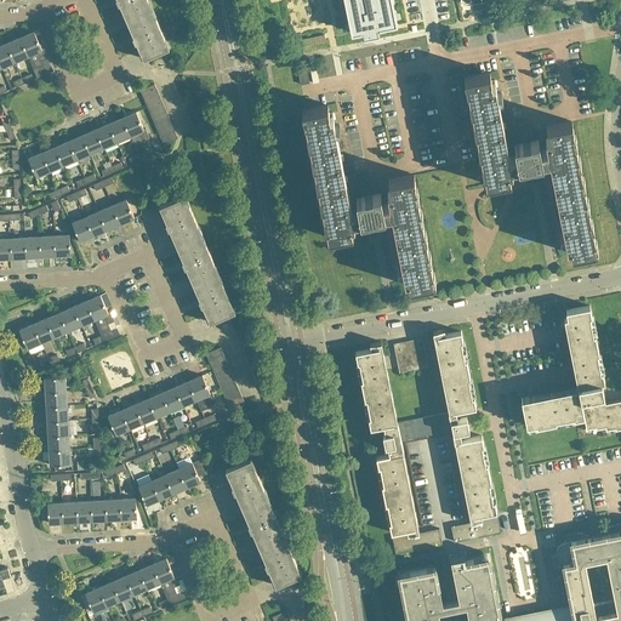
[(152,11),(147,0),(117,0),(126,22),(152,11)]
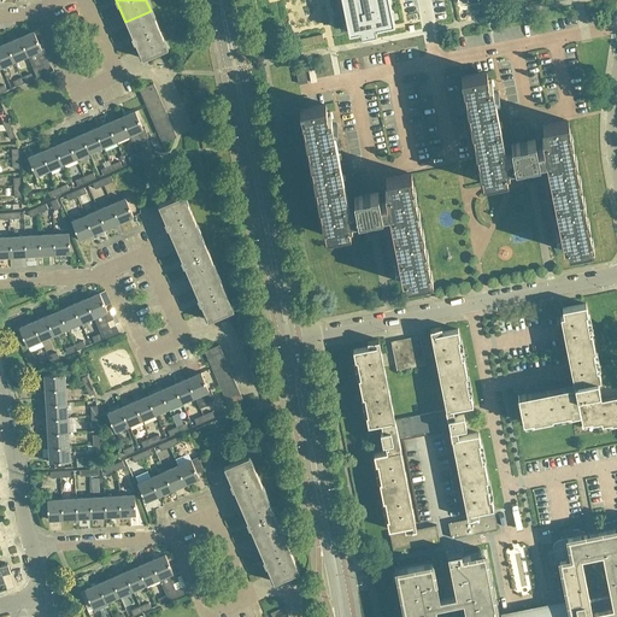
[(342,0),(348,33),(360,30),(362,36),(376,34),(376,33),(375,28),(394,23),(389,0),(342,0)]
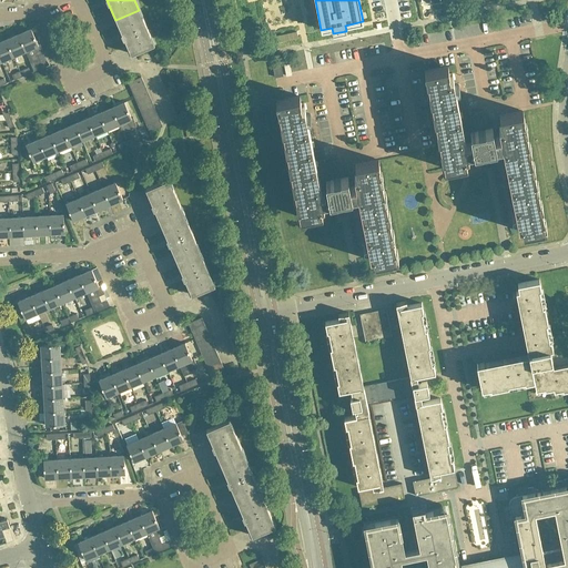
[(142,16),(139,10),(115,20),(131,56),(132,54),(149,48),(154,46),(142,16)]
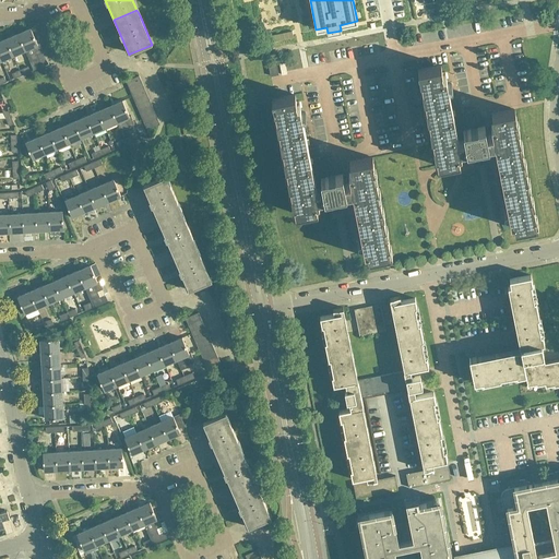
[(43,52),(39,44),(37,45),(31,28),(19,34),(25,51),(34,71),(48,64),(46,59),(40,61),(38,56),(43,52)]
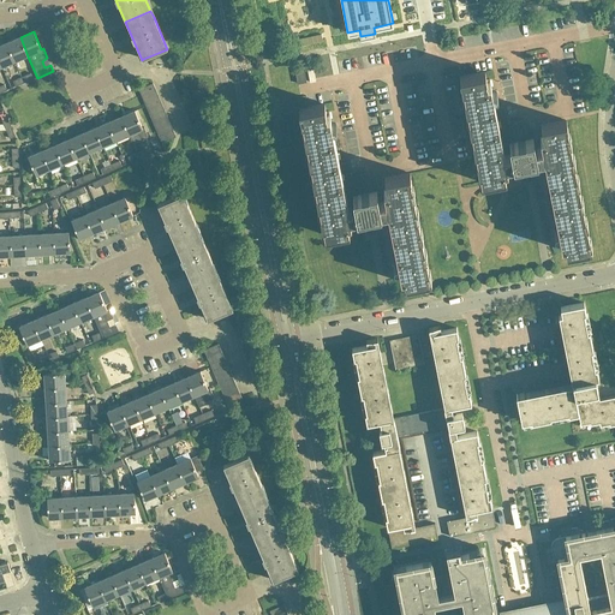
[(28,57),(21,37),(7,43),(15,61),(28,57)]
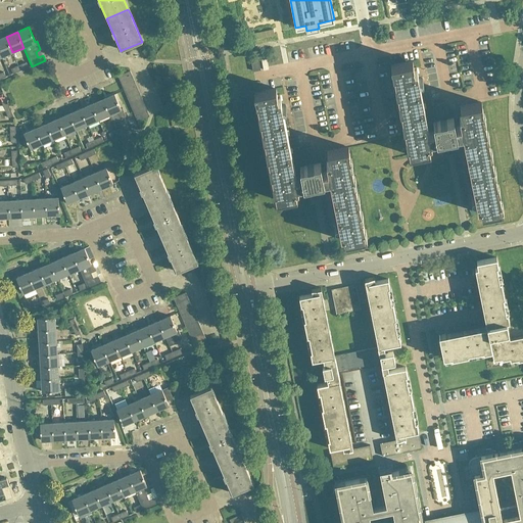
[(12,52),(6,37),(0,39),(0,53),(1,57),(12,52)]
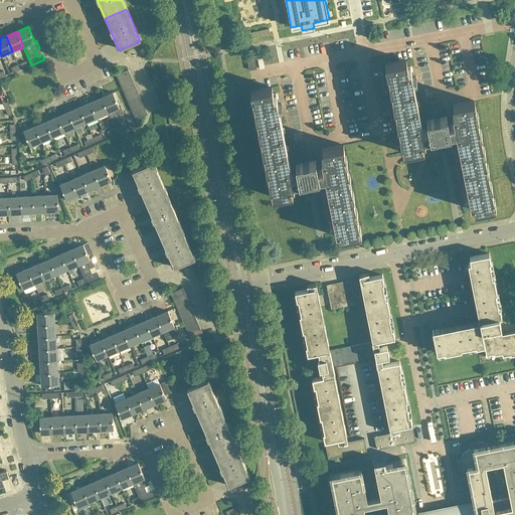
[(256,69),(253,58),(249,59),(246,59),(249,71),(254,70),(256,69)]
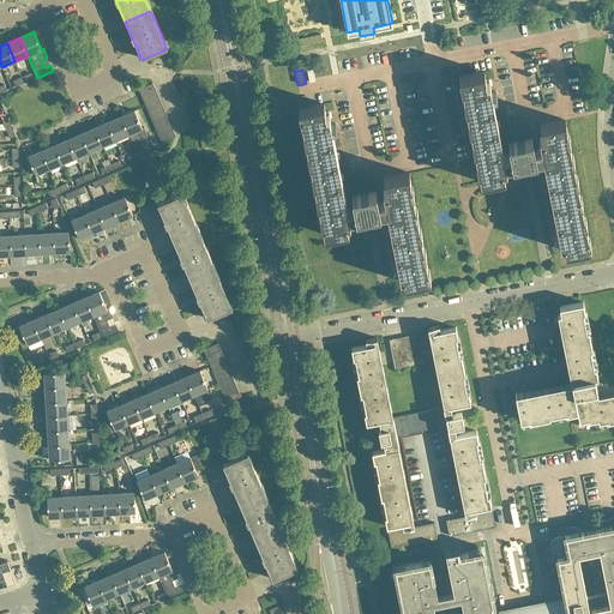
[(501,145),(499,136),(497,122),(491,89),(488,80),(485,80),(483,73),(462,77),(459,78),(475,160),(476,162),(480,181),(480,182),(505,178),(504,178),(503,172),(506,172),(505,167),(501,145)]
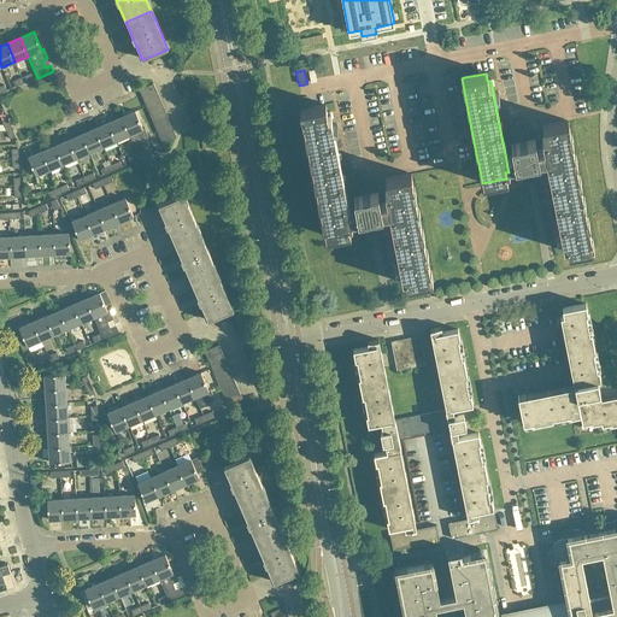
[(157,92),(156,89),(153,84),(140,90),(142,98),(157,92)]
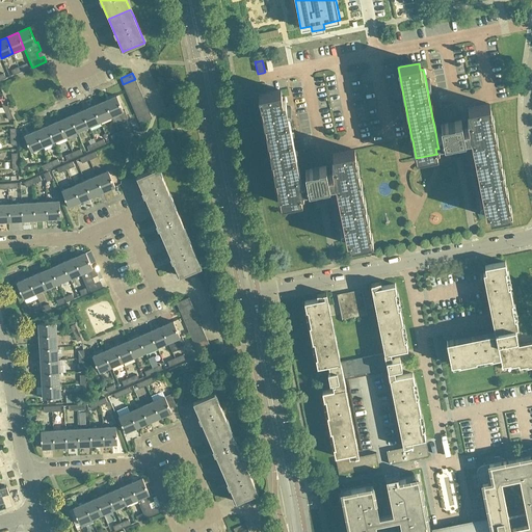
[(125,89),(137,84),(135,79),(123,84),(125,89)]
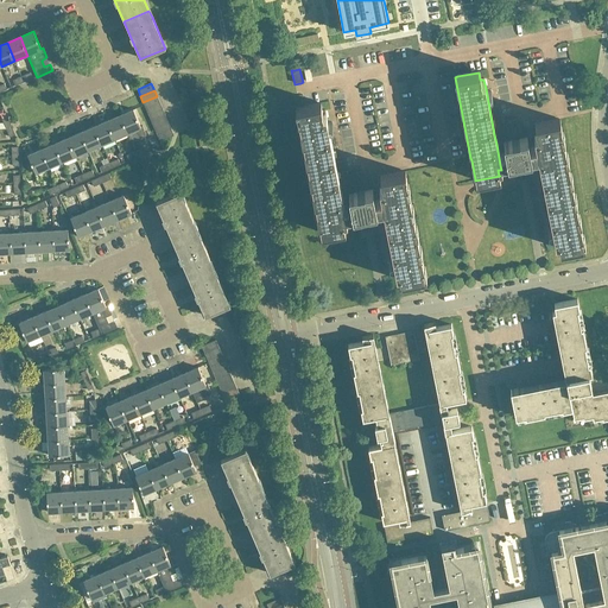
[(146,109),(159,103),(157,96),(143,102),(146,109)]
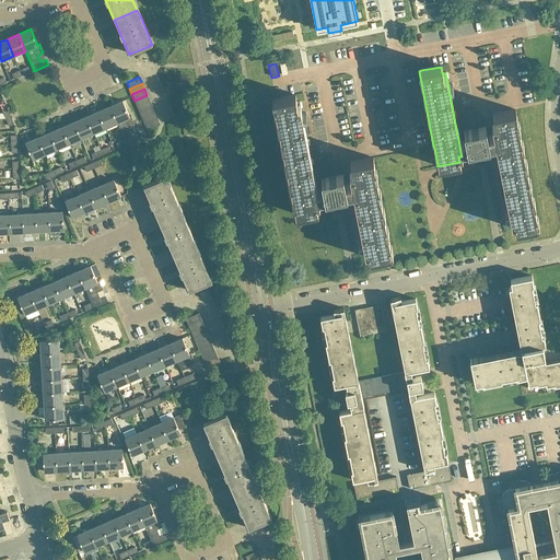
[(137,107),(150,102),(147,95),(135,101),(137,107)]
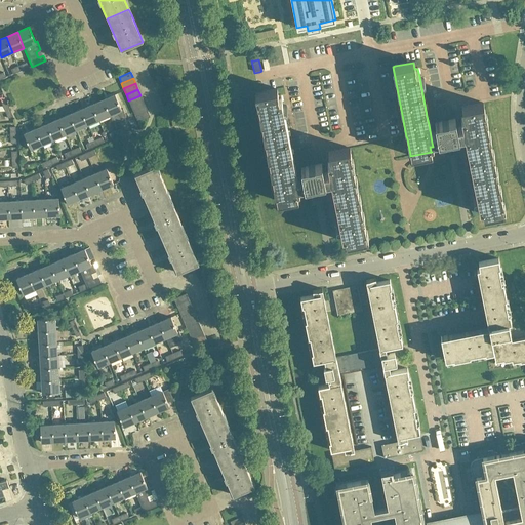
[(295,169),(287,131),(282,102),(281,95),(278,95),(277,89),(264,92),(258,93),(255,93),(277,201),(297,197),(296,192),(299,191),(298,188),(295,169)]
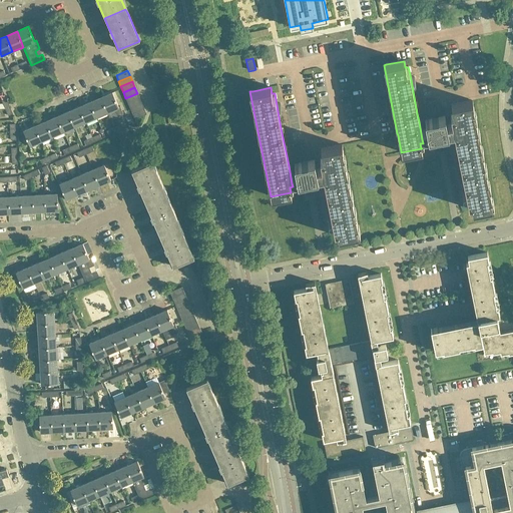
[(107,113),(111,123),(119,119),(118,117),(123,115),(120,106),(118,107),(112,93),(101,97),(107,113)]
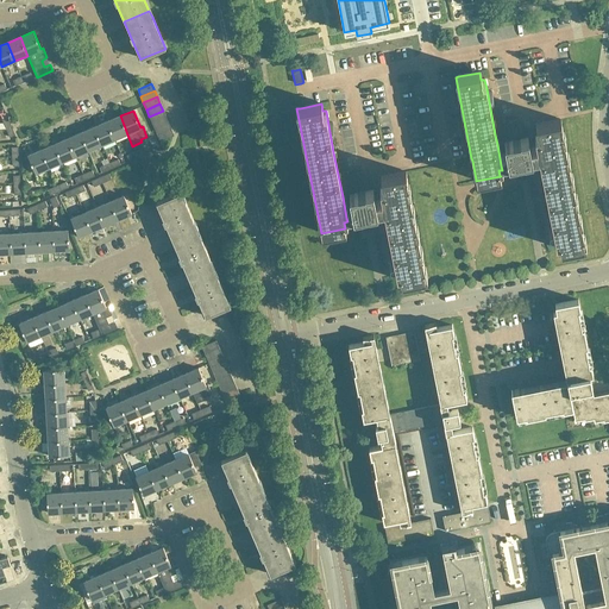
[(152,123),(165,117),(163,111),(149,117),(152,123)]
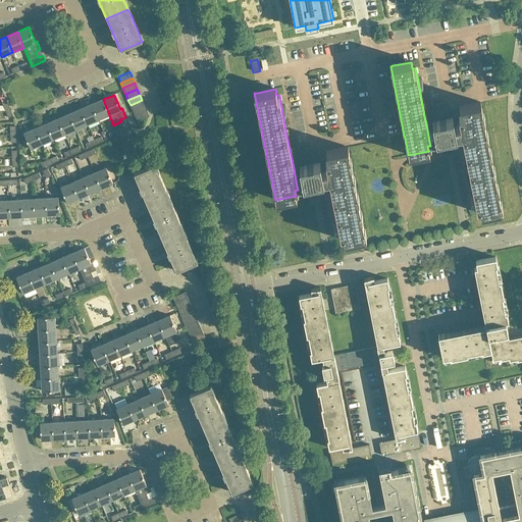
[(103,99),(92,104),(98,120),(109,115),(103,99)]
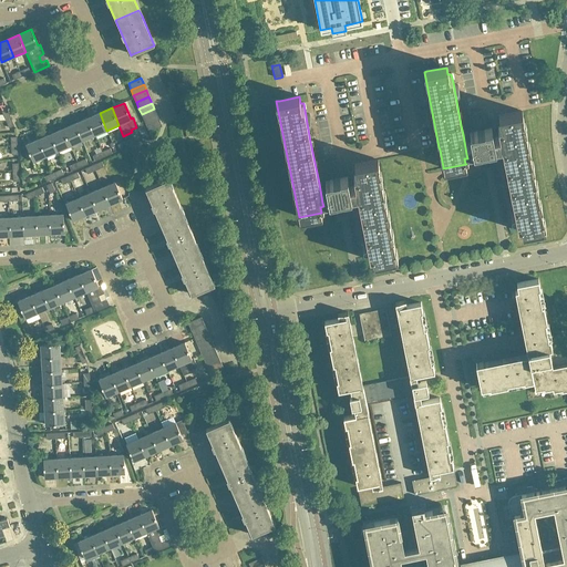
[(157,115),(154,109),(142,114),(144,121),(157,115)]
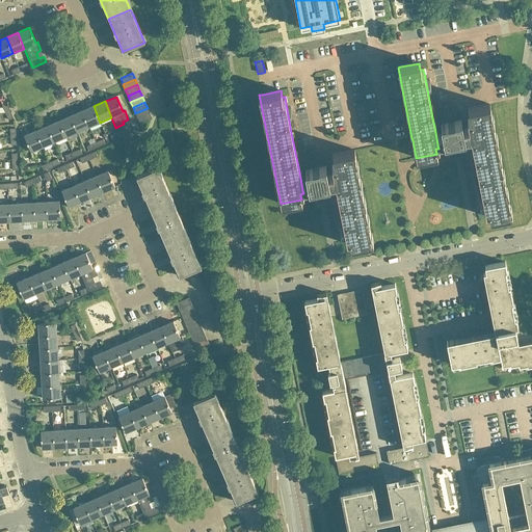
[(100,123),(94,106),(82,111),(88,127),(100,123)]
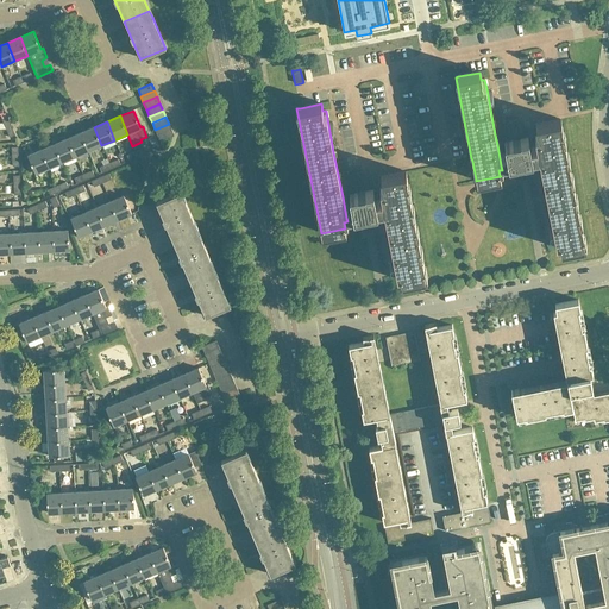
[(584,245),(567,163),(562,129),(559,121),(535,126),(538,137),(534,137),(537,148),(539,158),(553,232),(553,233),(556,243),(556,244),(559,244),(560,250),(562,250),(584,245)]
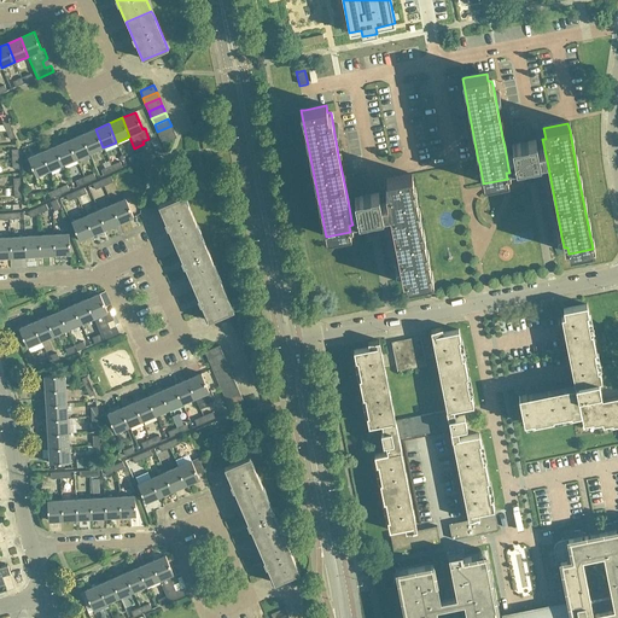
[(159,138),(174,132),(172,126),(157,132),(159,138)]
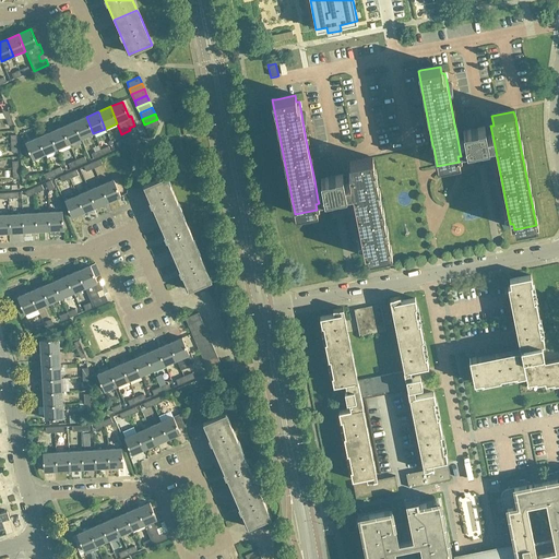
[(93,133),(86,117),(74,122),(81,139),(93,133)]
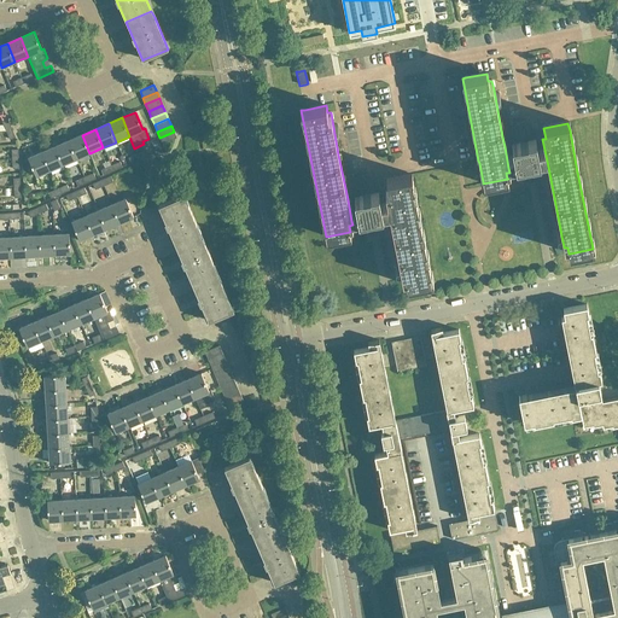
[(547,161),(544,150),(542,139),(535,141),(535,140),(528,143),(525,130),(522,132),(517,133),(519,144),(505,146),(508,168),(516,167),(516,168),(524,165),(526,178),(531,176),(535,175),(532,164),(540,163),(540,162),(547,161)]
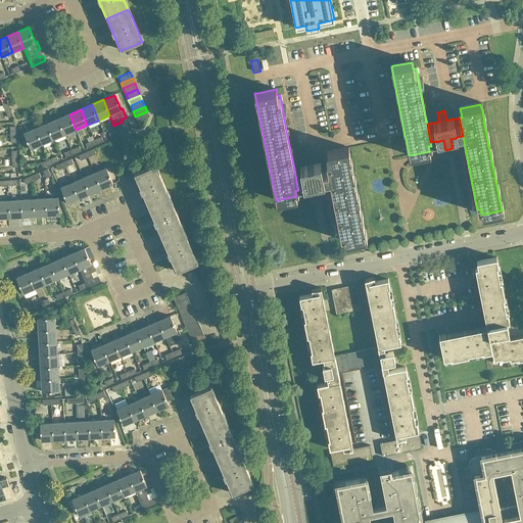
[(138,123),(149,117),(147,111),(135,116),(138,123)]
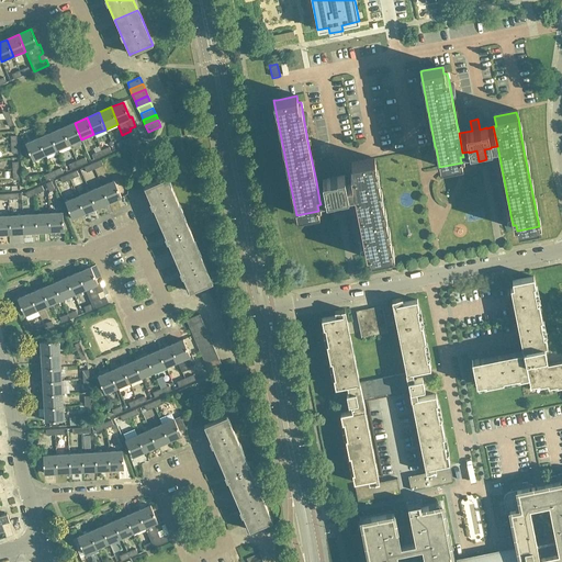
[(69,145),(81,139),(75,123),(63,127),(69,145)]
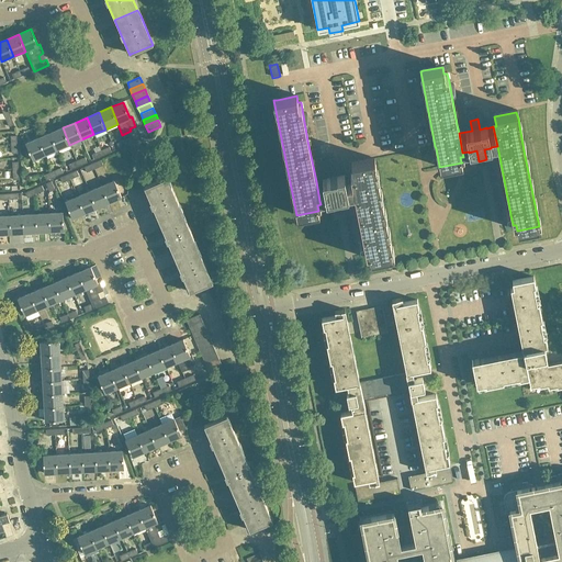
[(57,150),(69,145),(63,127),(51,133),(57,150)]
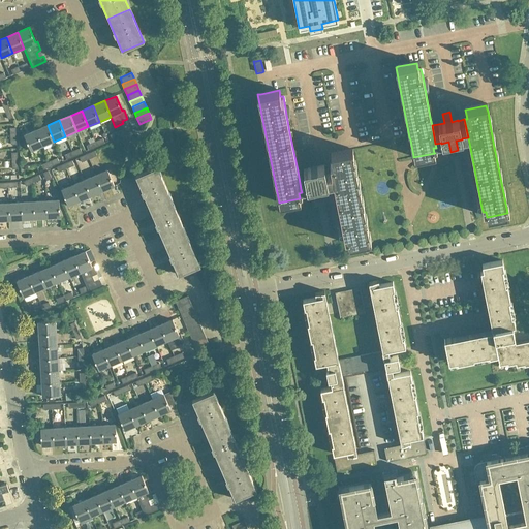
[(36,130),(42,146),(54,142),(48,125),(36,130)]
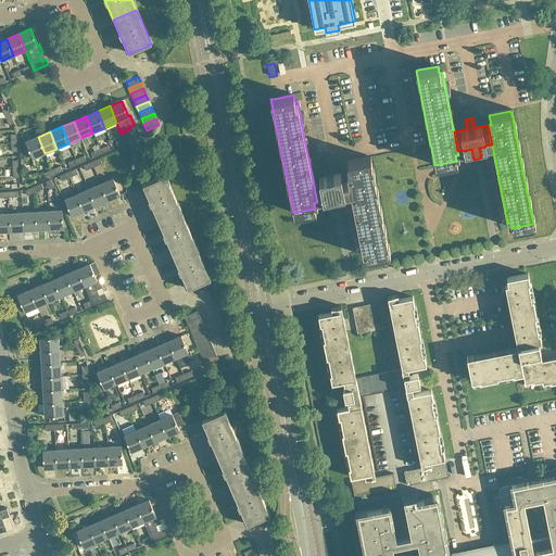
[(45,153),(38,137),(25,142),(33,159),(45,153)]
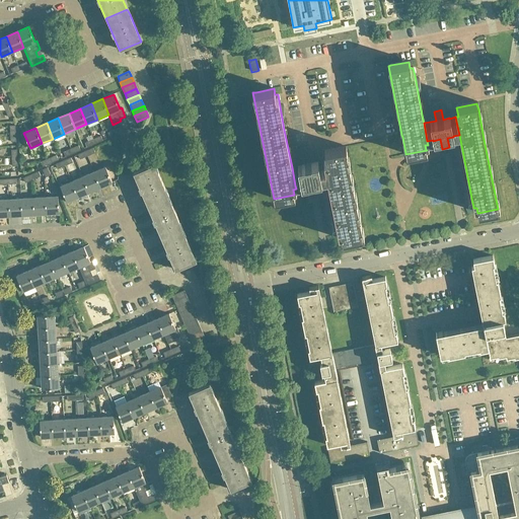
[(363,235),(356,200),(346,147),(324,151),(326,160),(323,161),(325,169),(327,179),(328,188),(336,222),(337,225),(337,226),(338,234),(339,235),(341,234),(342,239),(363,235)]
